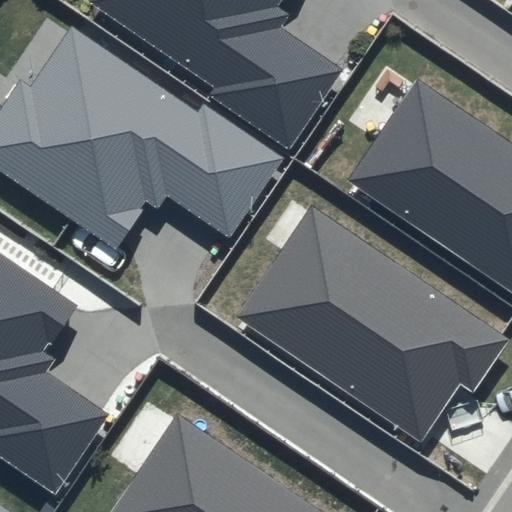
[(283,0),(87,0),(87,1),(213,87),(208,95),(289,151),(345,69),(280,25),(287,15),(277,8),(283,0)]
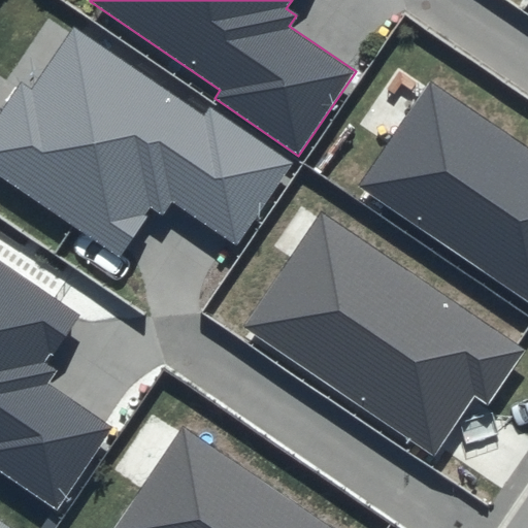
[(237,245),(292,165),(208,109),(204,117),(75,29),(33,91),(22,83),(0,113),(0,174),(121,257),(154,209),(164,217),(173,202),(237,245)]
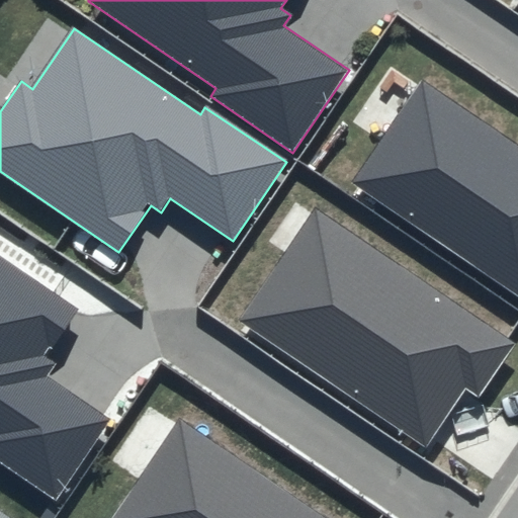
[(517,142),(423,77),(351,181),(517,296),(517,142)]
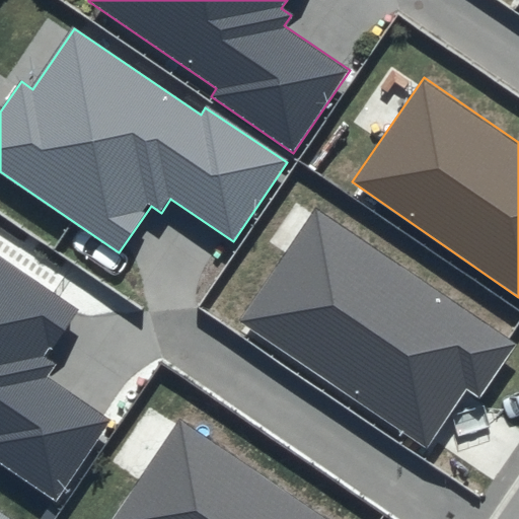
[(518,344),(314,207),(238,320),(427,447),(466,389),(480,399),(518,344)]
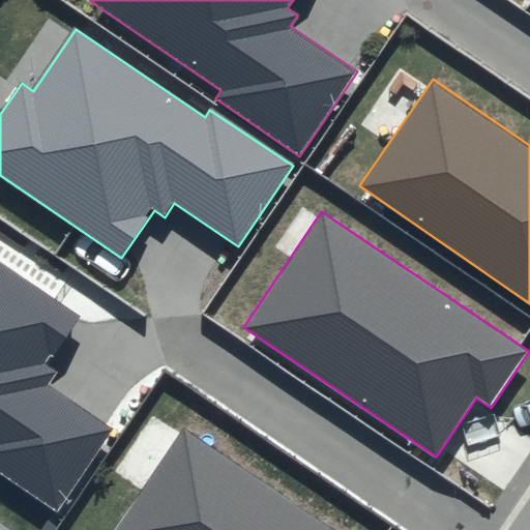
[(79,317),(0,264),(0,472),(57,510),(112,429),(49,386),(58,373),(47,364),(79,317)]
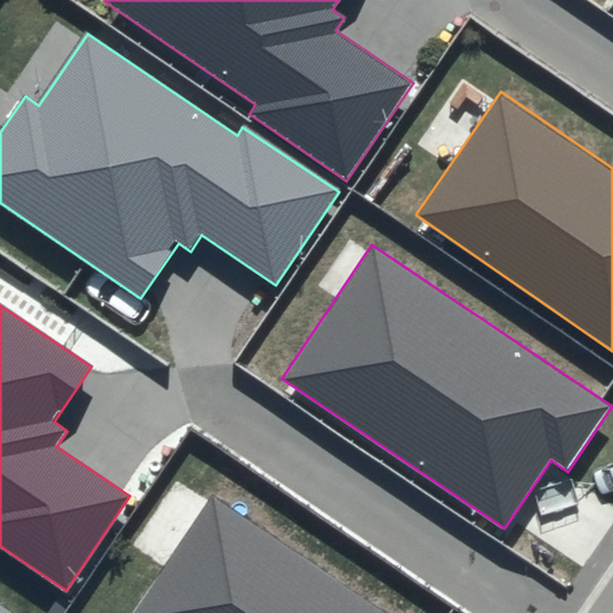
[(389,612),(213,493),(132,612),(389,612)]
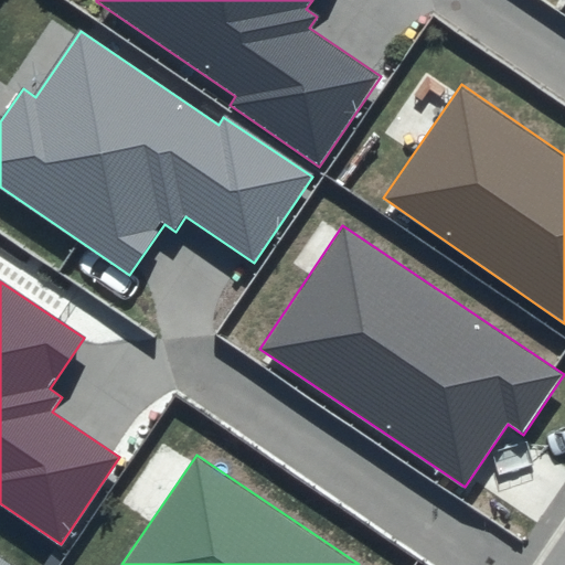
All buildings are outlined.
